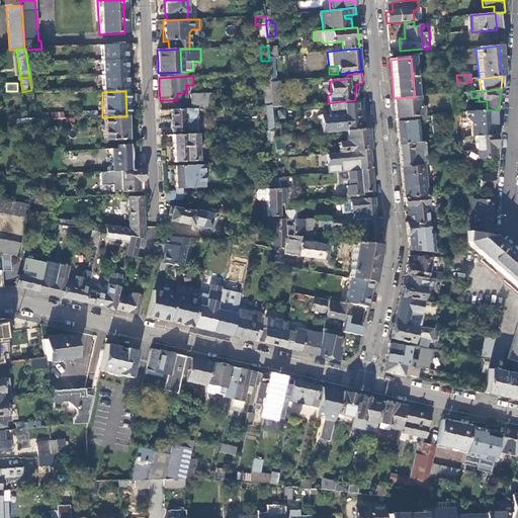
[(202,108),(211,108),(210,94),(190,95),(191,109),(196,109),(202,108)]
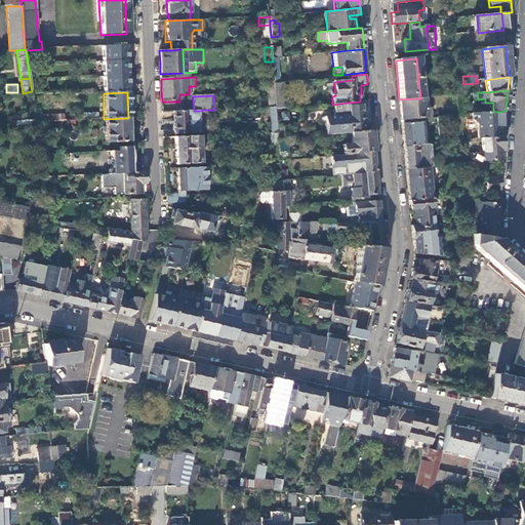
[(426,109),(425,97),(420,98),(399,99),(401,121),(421,119),(431,118),(430,109),(426,109)]
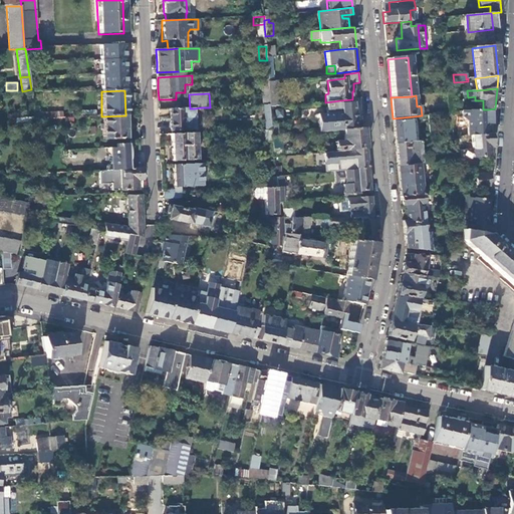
[(326,113),(316,114),(318,133),(342,130),(355,129),(353,102),(341,103),(340,100),(325,102),(326,113)]
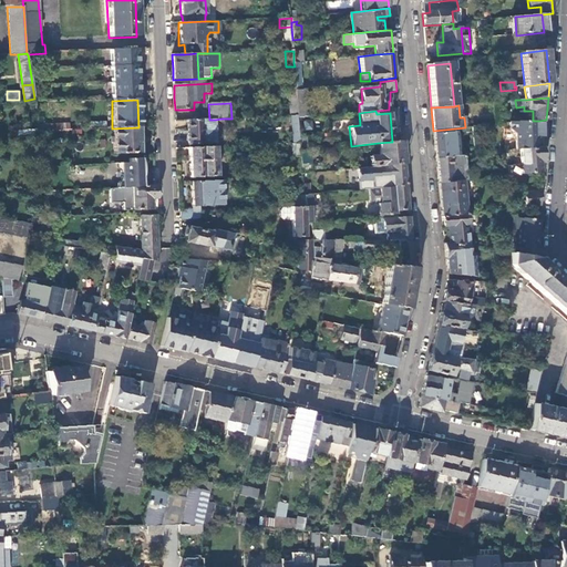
[(303,121),(306,130),(313,129),(311,119),(303,121)]
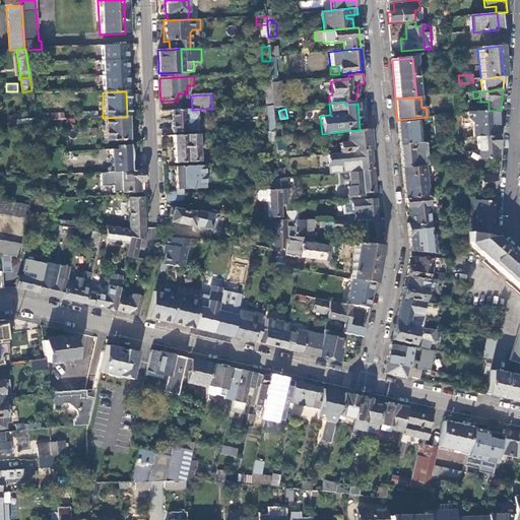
[(192,110),(172,111),(173,133),(198,132),(197,125),(197,110),(192,110)]
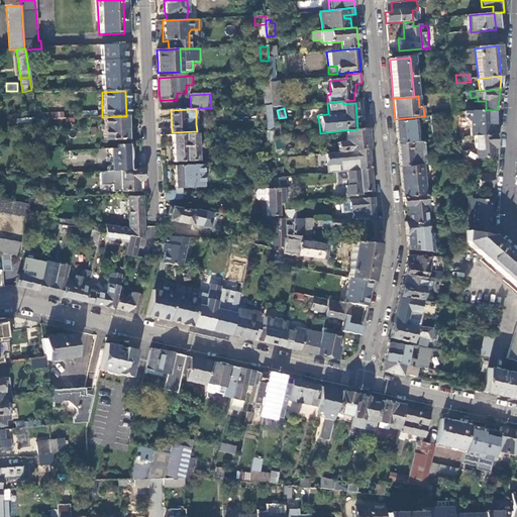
[(494,134),(492,110),(486,110),(470,112),(462,112),(463,119),(470,124),(470,137),(475,136),(494,134)]
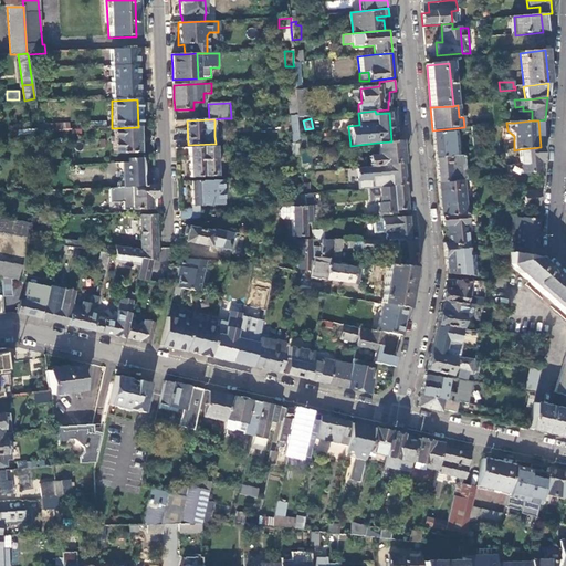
[(46,132),(105,128),(105,123),(45,125),(46,132)]
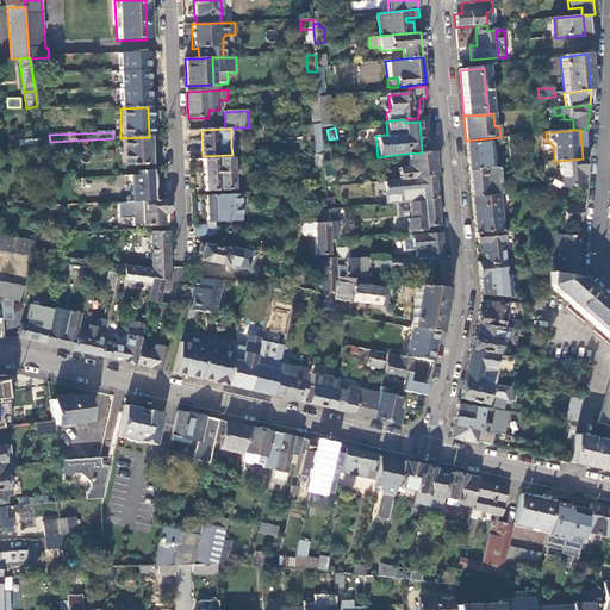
[(150,166),(149,137),(120,138),(122,150),(119,150),(119,155),(122,155),(122,167),(150,166)]
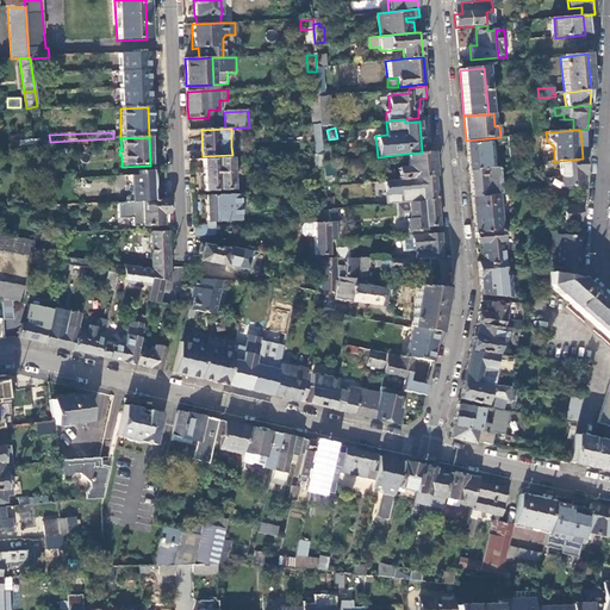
[(490,138),(466,141),(470,170),(495,168),(496,168),(496,167),(495,165),(492,165),(491,150),(483,151),(483,143),(491,142),(490,138)]
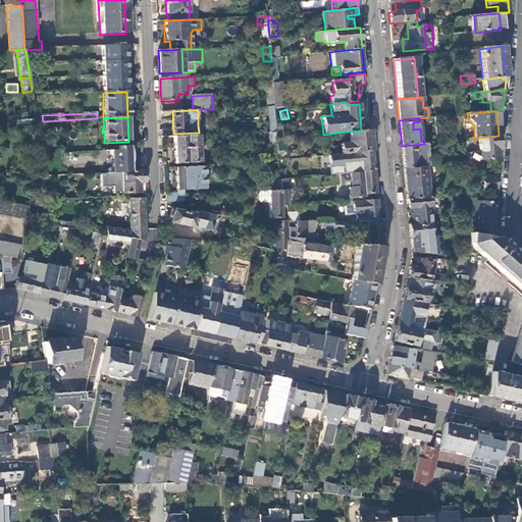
[(282,127),(274,128),(275,133),(275,139),(283,139),(282,127)]
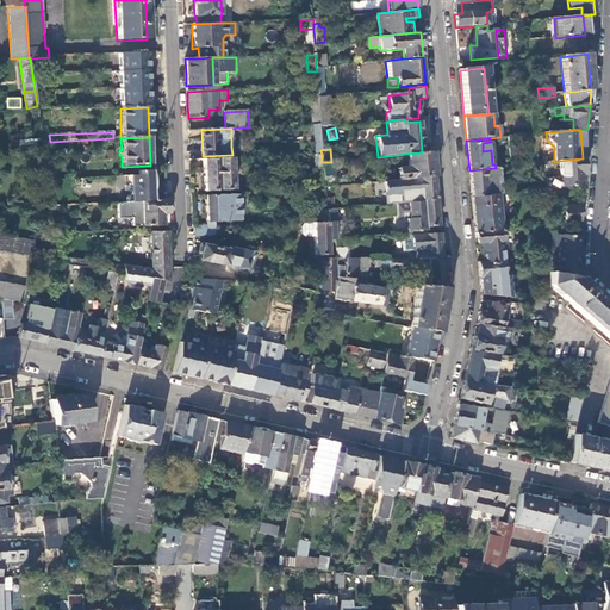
[(434,176),(431,153),(422,153),(406,154),(408,168),(398,168),(398,179),(406,179),(434,176)]
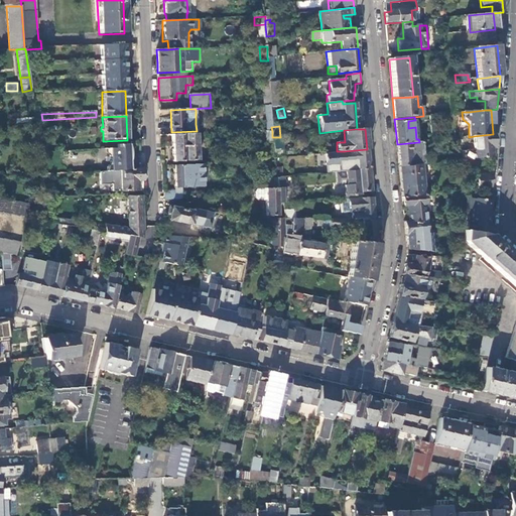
[(45,152),(43,131),(36,131),(39,152),(45,152)]
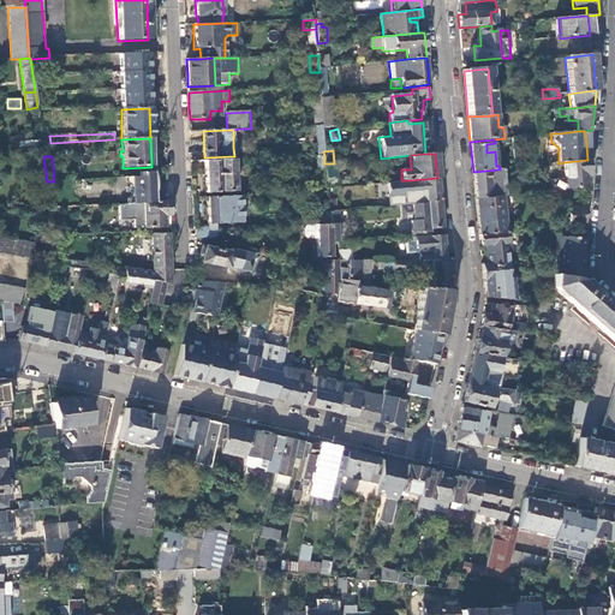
[(231,160),(204,161),(206,193),(232,192),(231,160)]
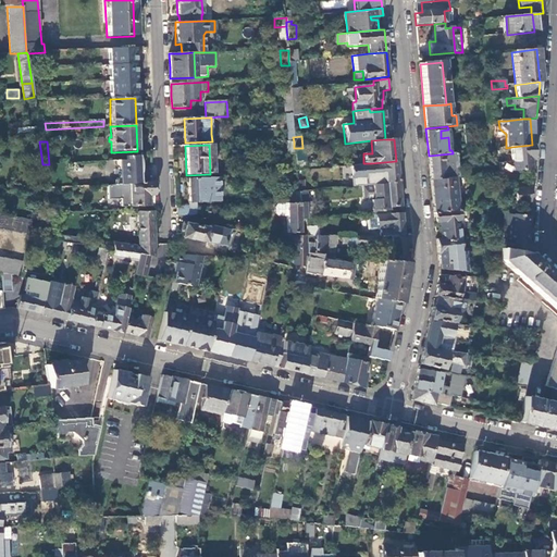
[(534,157),(535,145),(532,145),(511,147),(512,171),(531,170),(530,157),(534,157)]
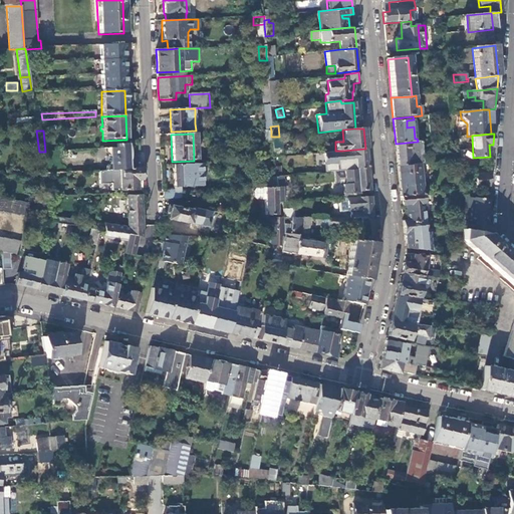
[(279,145),(279,137),(271,137),(273,157),(283,156),(281,144),(279,145)]
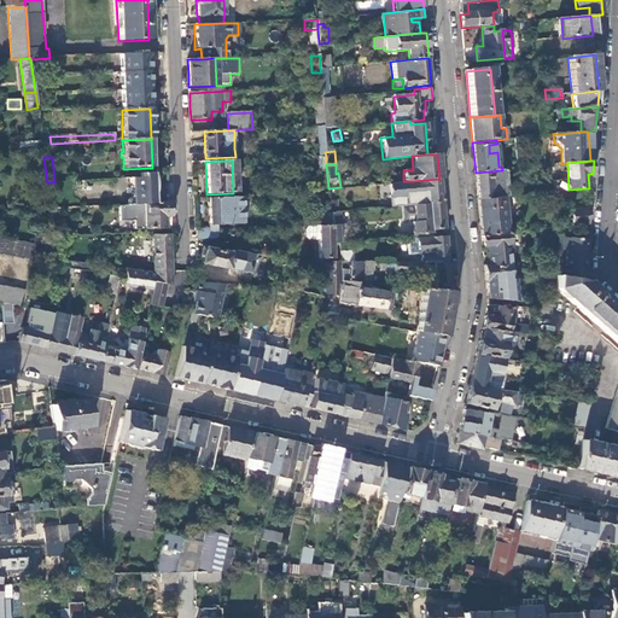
[(501,170),(476,173),(478,199),(505,197),(508,196),(506,173),(501,173),(501,170)]
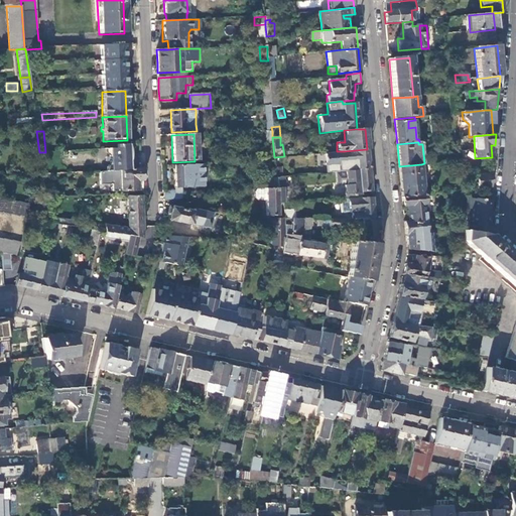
[(111,170),(119,169),(129,169),(129,161),(124,161),(124,152),(128,152),(128,145),(117,145),(117,148),(110,149),(111,170)]
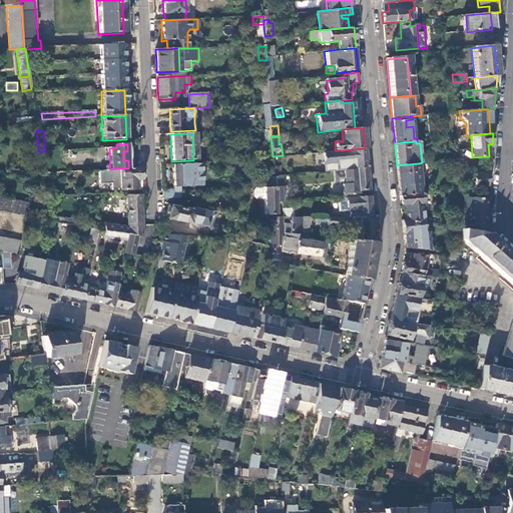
[(367,167),(365,148),(342,150),(344,162),(344,169),(367,167)]
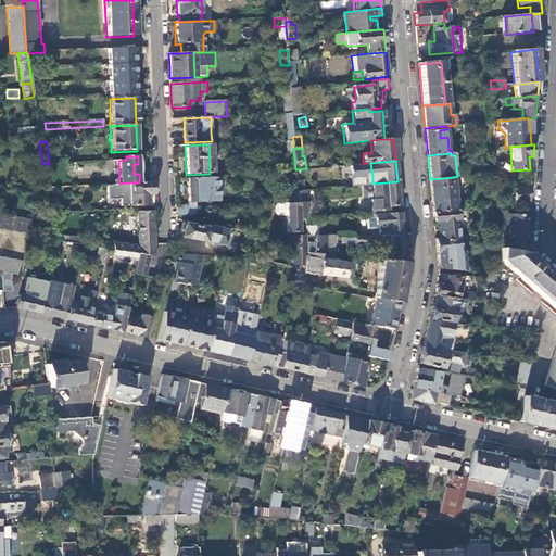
[(217,177),(186,178),(188,207),(196,207),(196,203),(219,202),(218,177),(217,177)]
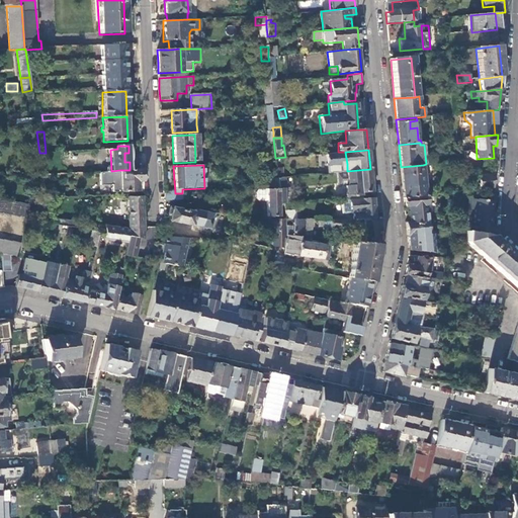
[(423,165),(401,167),(404,197),(426,195),(423,165)]
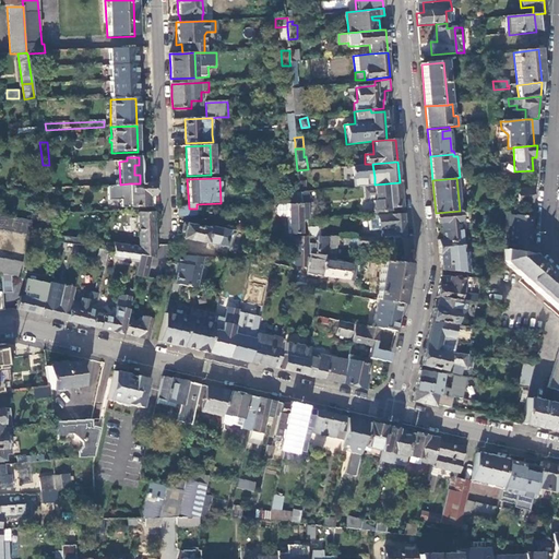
[(108,201),(121,200),(121,209),(149,207),(149,198),(154,198),(154,189),(153,182),(140,183),(129,183),(120,185),(116,185),(107,185),(108,201)]
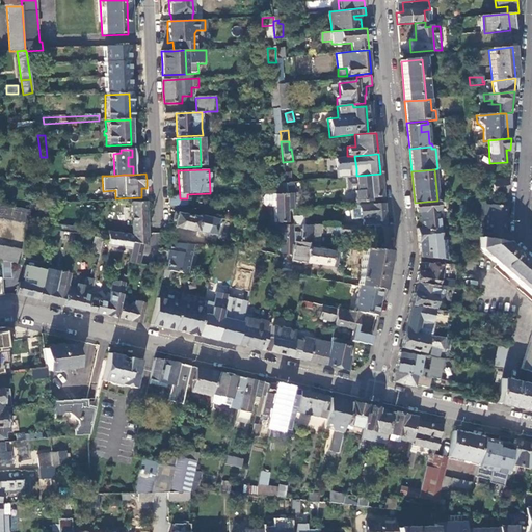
[(382,197),(380,174),(356,176),(352,177),(345,177),(347,192),(354,191),(355,203),(371,201),(372,201),(372,198),(382,197)]
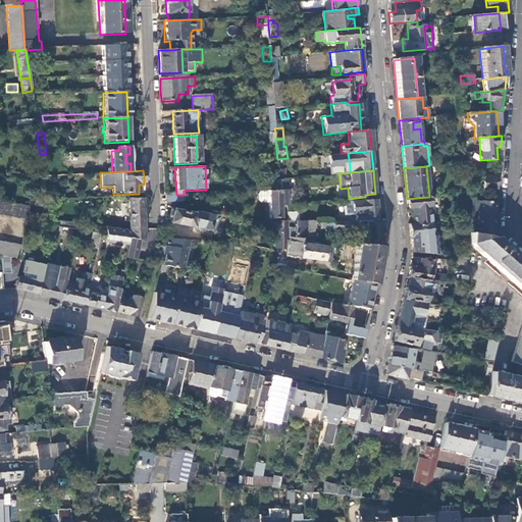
[(499,175),(482,177),(483,191),(498,190),(499,175)]
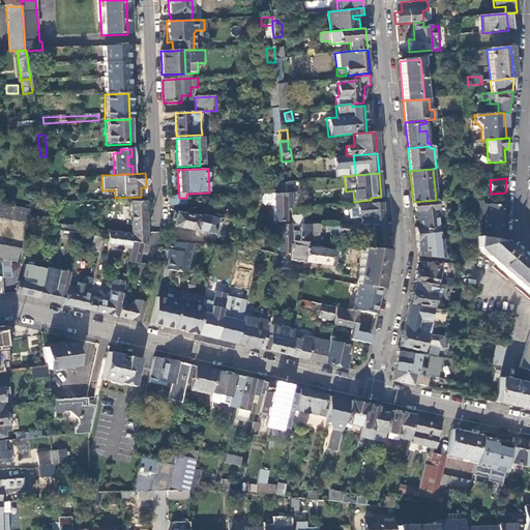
[(292,208),(291,194),(285,194),(276,194),(266,195),(265,195),(262,198),(263,204),(265,207),(273,206),(274,223),(286,223),(285,208),(292,208)]
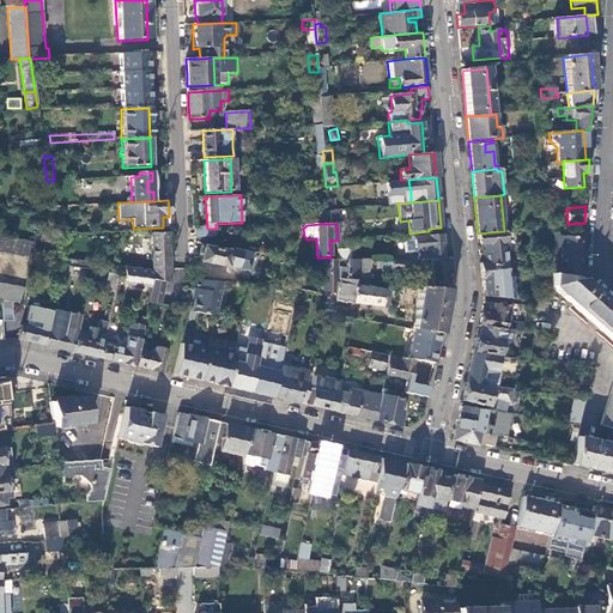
[(194,230),(194,238),(216,238),(216,229),(207,229),(194,230)]
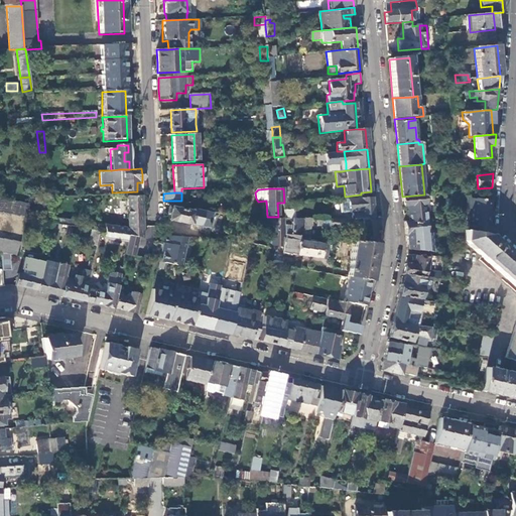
[(374,219),(372,199),(361,200),(360,195),(345,197),(340,197),(342,213),(352,212),(352,219),(357,219),(362,219),(374,219)]
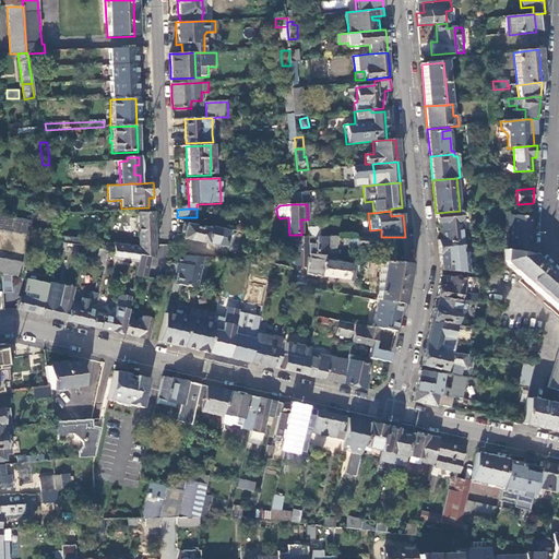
[(462,232),(460,211),(436,213),(437,225),(441,225),(442,240),(456,242),(455,232),(462,232)]
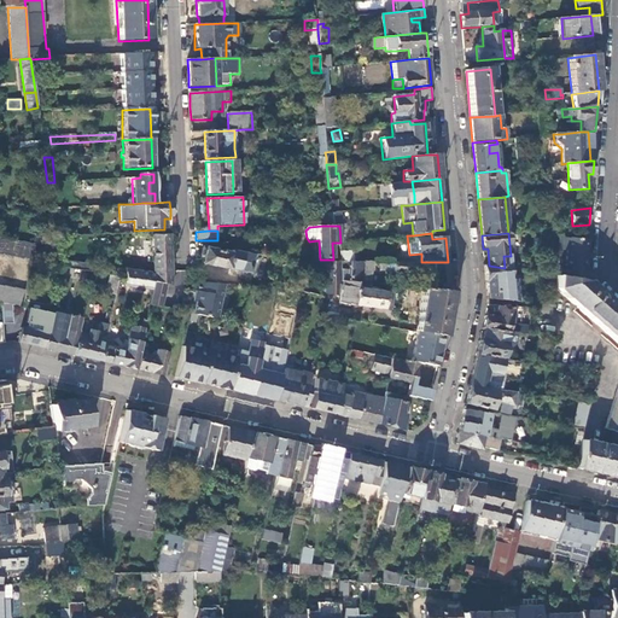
[(172,285),(172,273),(169,234),(152,235),(153,264),(155,274),(126,269),(126,278),(155,283),(167,285),(172,285)]
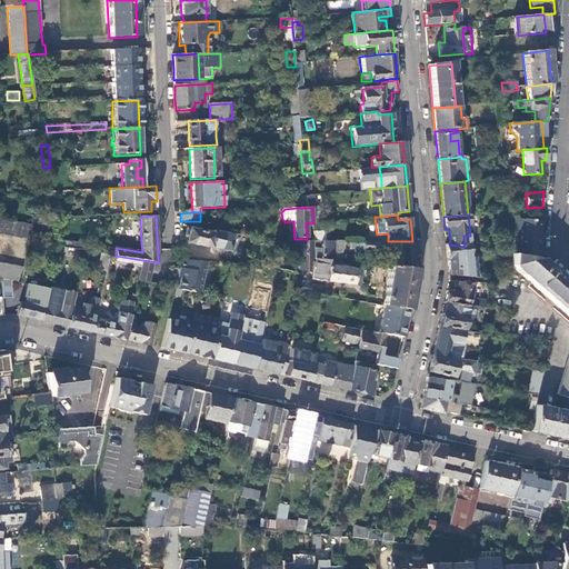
[(0,235),(28,240),(31,223),(0,217),(0,235)]
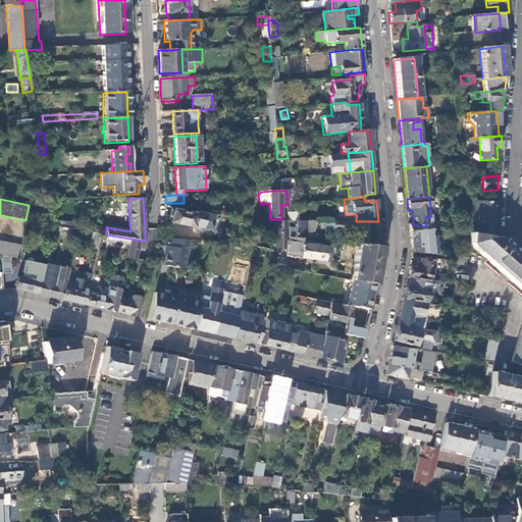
[(494,238),(497,202),(474,200),(473,212),(478,212),(477,224),(472,224),(471,233),(494,238)]
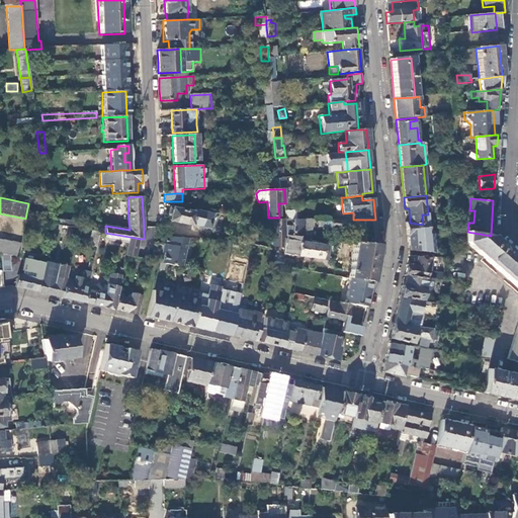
[(206,210),(195,208),(194,212),(170,207),(168,213),(170,214),(169,218),(169,220),(203,227),(206,210)]
